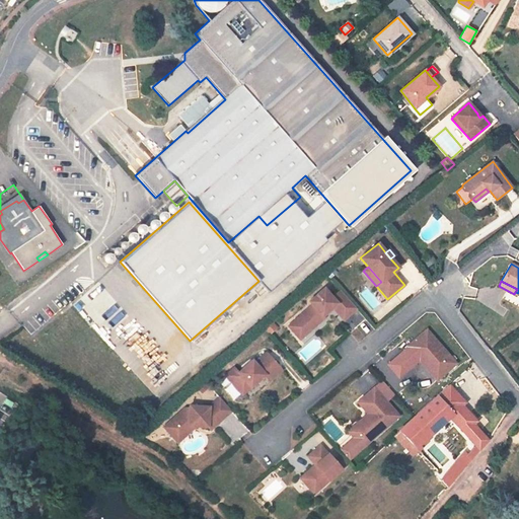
[(325,287),(331,293),(338,288),(332,282),(325,287)]
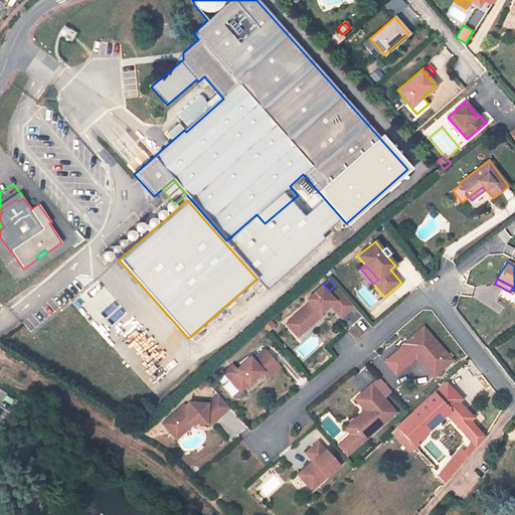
[(310,303),(290,321),(297,328),(304,322),(308,328),(322,316),(320,314),(320,310),(323,308),(327,308),(330,305),(341,317),(354,306),(338,288),(330,296),(321,286),(307,299),(310,303)]
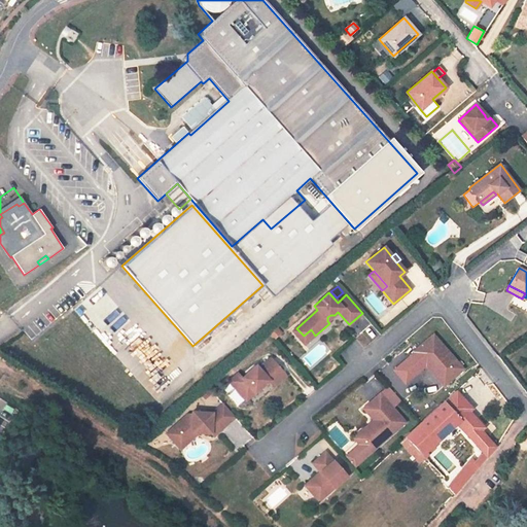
[(267,332),(274,340),(281,332),(275,325),(267,332)]
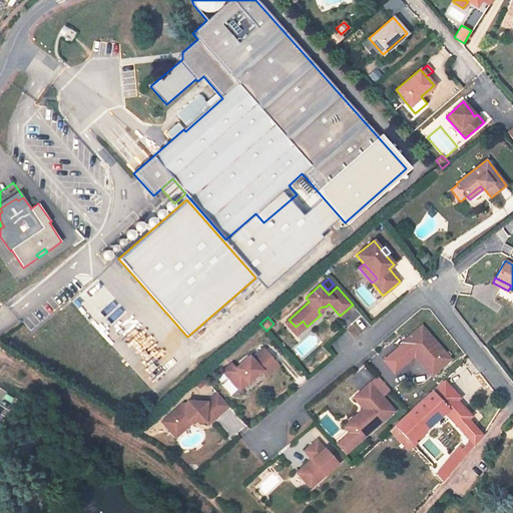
[(286,323),(297,336),(307,327),(303,321),(296,327),(289,320),(286,323)]
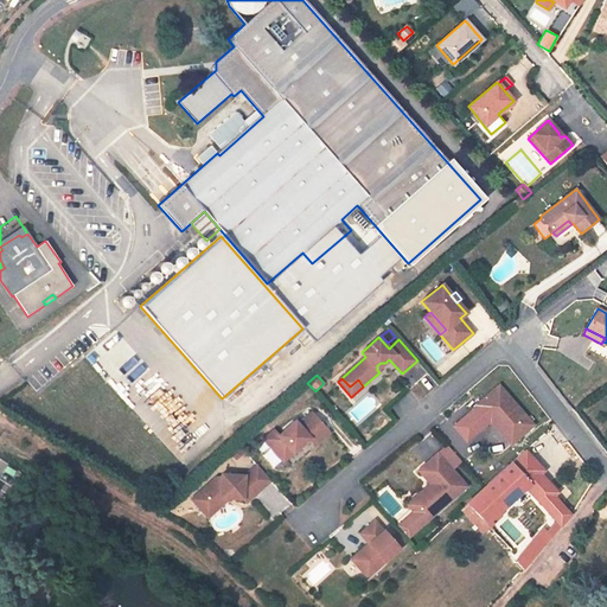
[(499,385),(477,407),(498,430),(499,428),(503,432),(505,429),(516,441),(534,425),(499,385)]
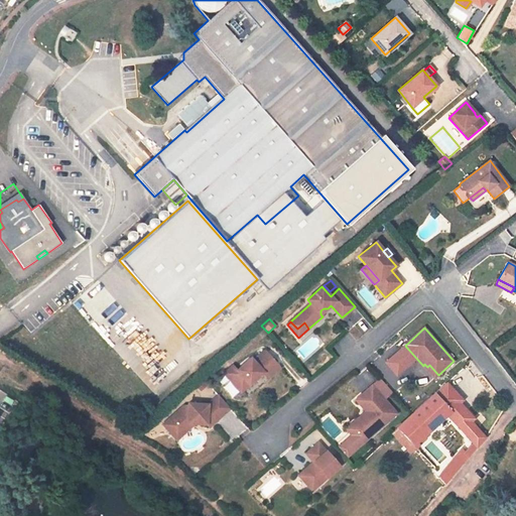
[(226,374),(242,393),(264,374),(276,363),(266,352),(254,362),(252,359),(238,371),(234,366),(226,374)]
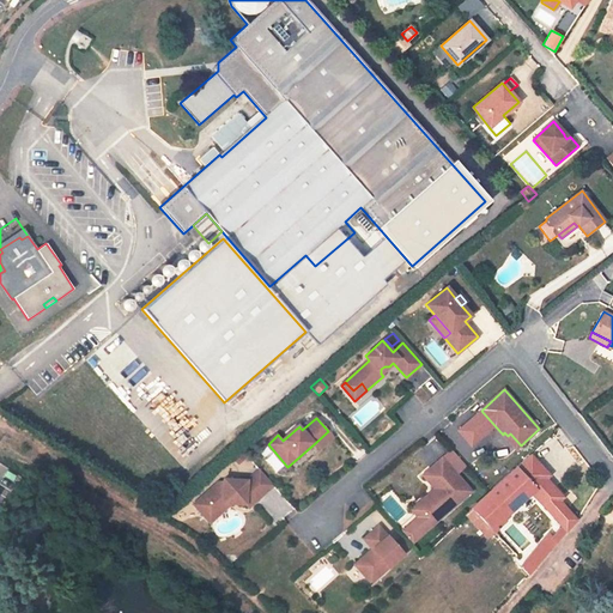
[(328,431),(314,444),(320,450),(334,438),(328,431)]
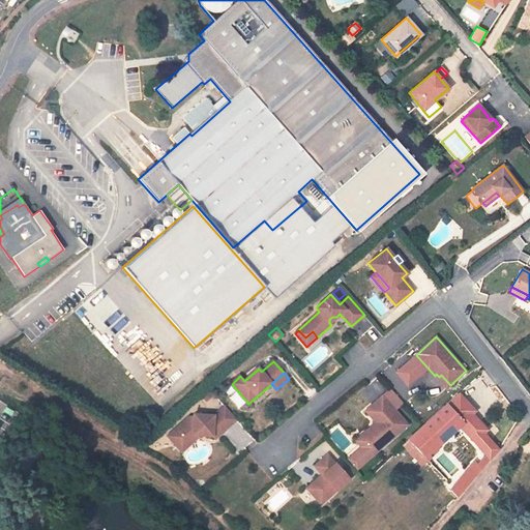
[(436,374),(435,376),(446,388),(450,385),(441,375),(439,377),(436,374)]
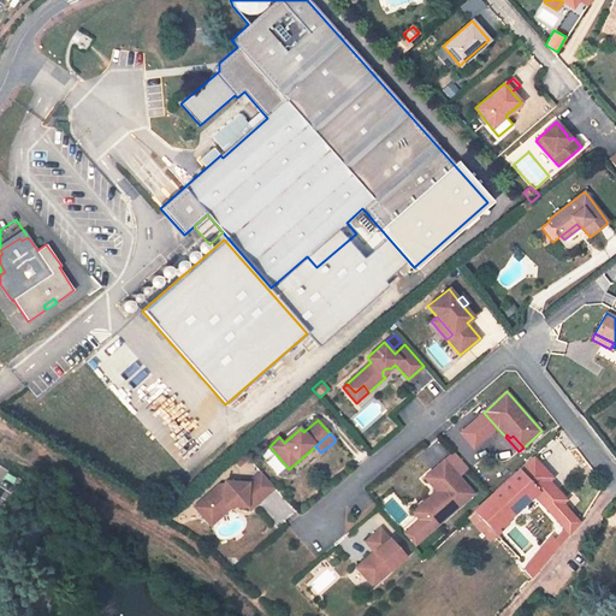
[(454,452),(444,461),(458,478),(468,469),(454,452)]
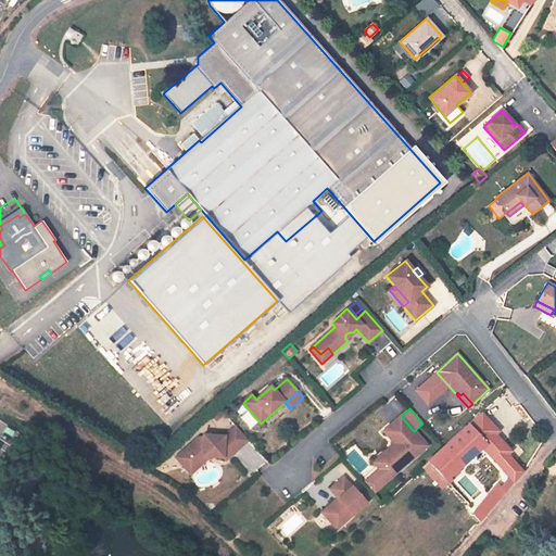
[(401,416),(383,431),(394,444),(397,449),(380,463),(386,469),(381,472),(387,480),(427,446),(414,431),(401,416)]
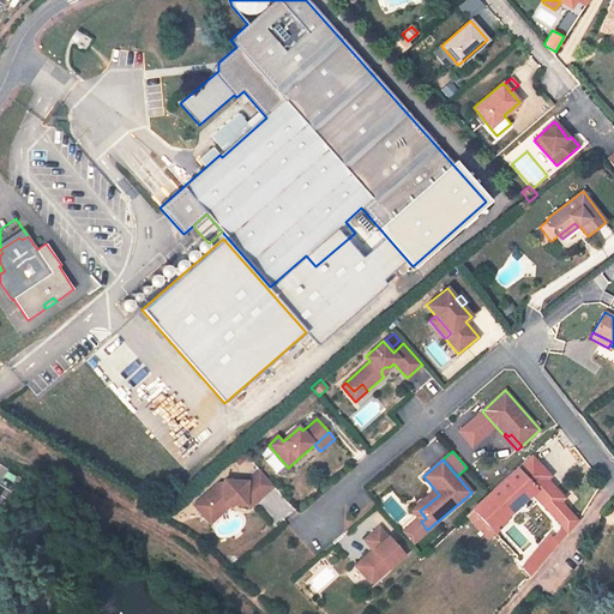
[(517,469),(473,510),(492,530),(503,519),(533,494),(549,511),(558,501),(555,500),(541,483),(533,474),(527,480),(517,469)]
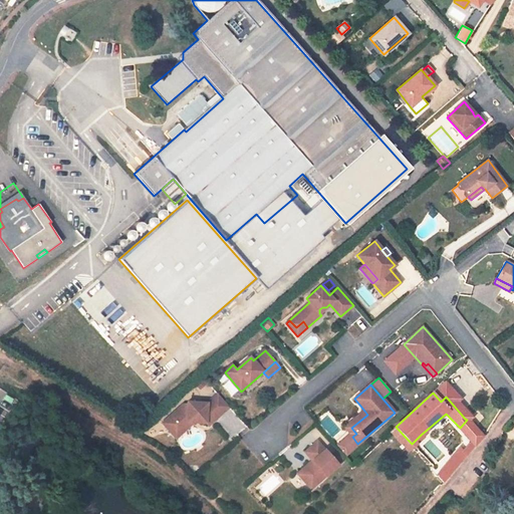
[(219,395),(212,400),(223,413),(230,408),(219,395)]
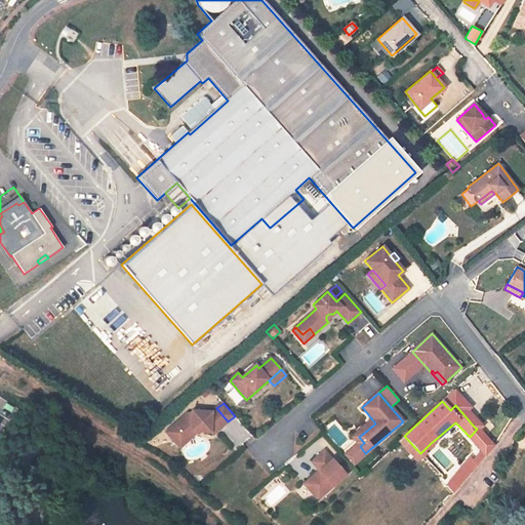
[(189,413),(166,433),(173,440),(182,434),(185,437),(192,431),(199,432),(211,433),(213,435),(228,421),(216,408),(212,412),(192,411),(192,413),(189,413)]
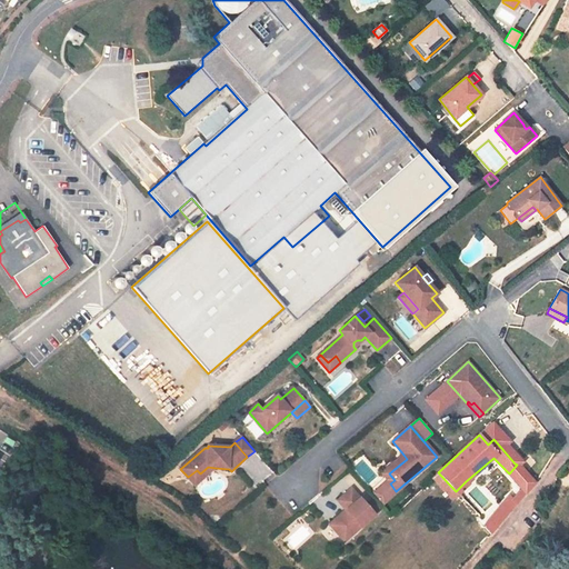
[(501,448),(515,463),(522,457),(509,442),(501,448)]
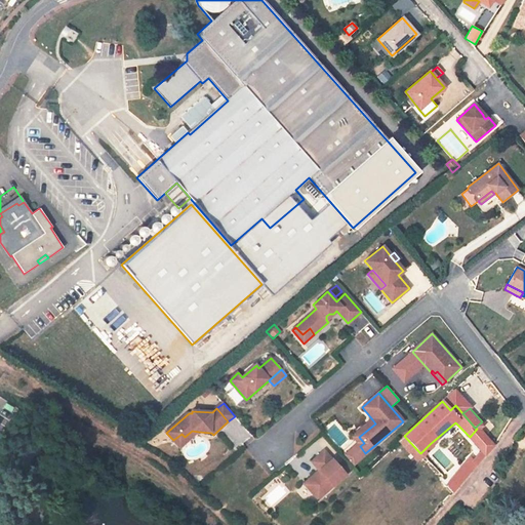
[(375,423),(372,419),(352,437),(357,443),(360,446),(364,443),(359,437),(375,423)]
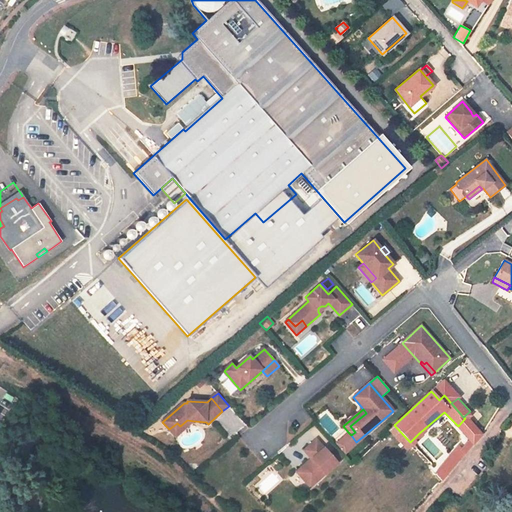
[(177,423),(169,429),(175,437),(194,421),(187,420),(180,426),(177,423)]
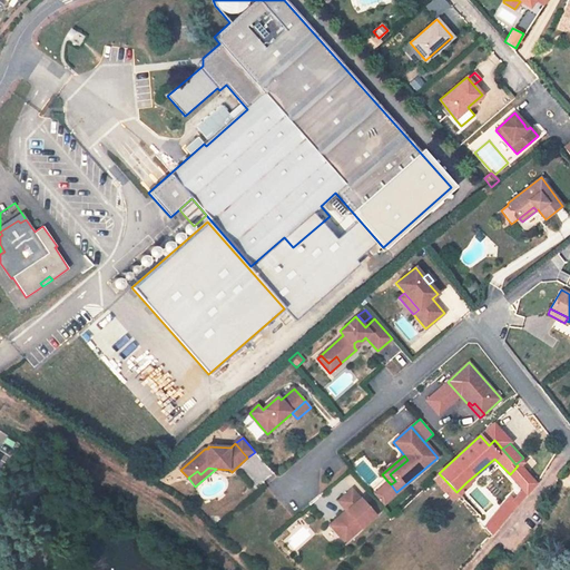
[(523,491),(528,493),(534,485),(524,474),(514,482),(523,491)]
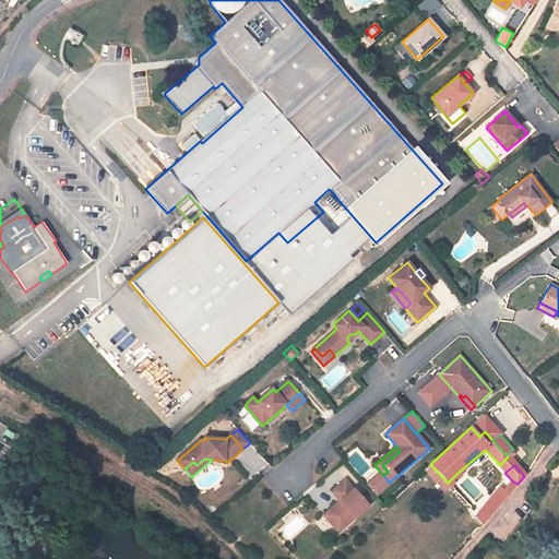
[(383,475),(380,472),(366,484),(375,495),(389,483),(383,475)]
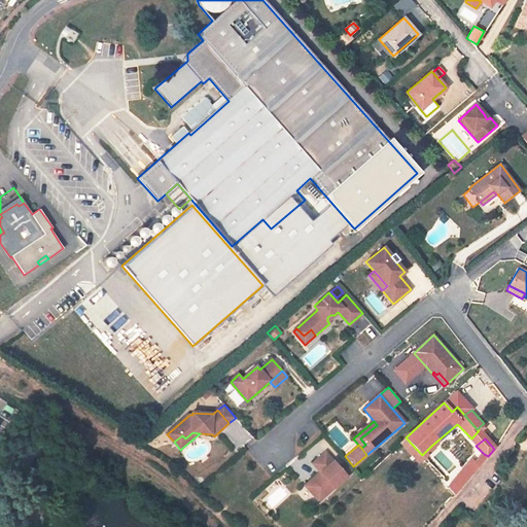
[(431,446),(422,455),(424,457),(434,449),(431,446)]
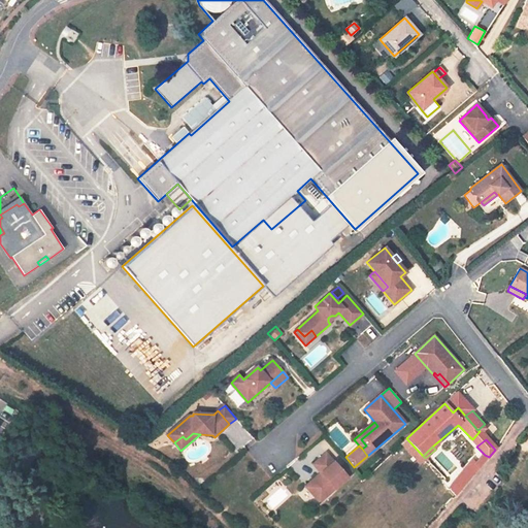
[(324,454),(311,465),(318,471),(321,469),(322,471),(320,473),(304,487),(318,502),(345,477),(324,454)]
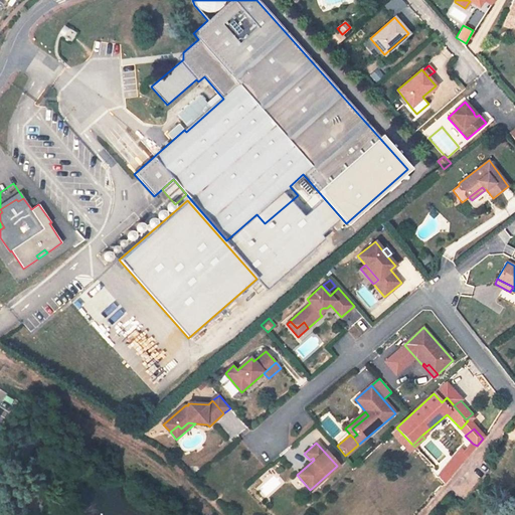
[(454,463),(459,467),(462,463),(457,459),(454,463)]
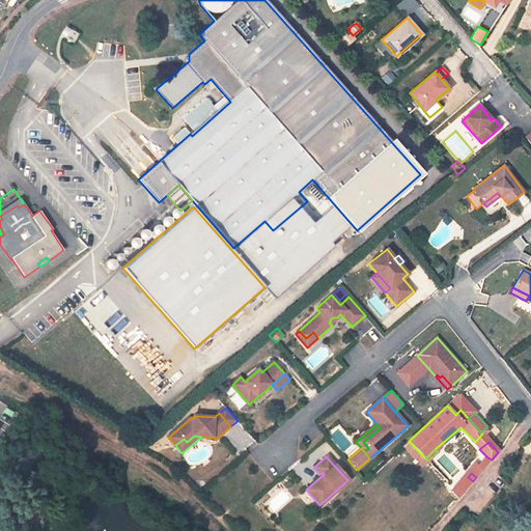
[(457,486),(454,488),(447,479),(436,488),(443,499),(445,497),(452,505),(458,499),(473,481),(468,477),(459,488),(457,486)]
